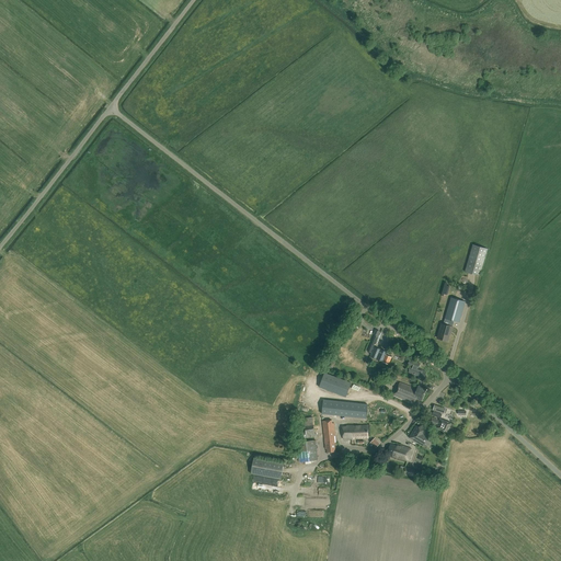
[(480,276),(488,249),(472,244),(465,272),(480,276)]
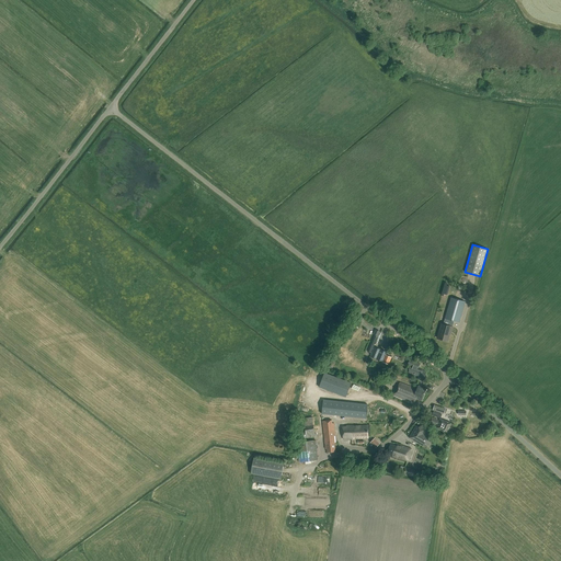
[(445,319),(454,322),(454,321),(459,322),(465,301),(451,298),(446,318),(445,319)]
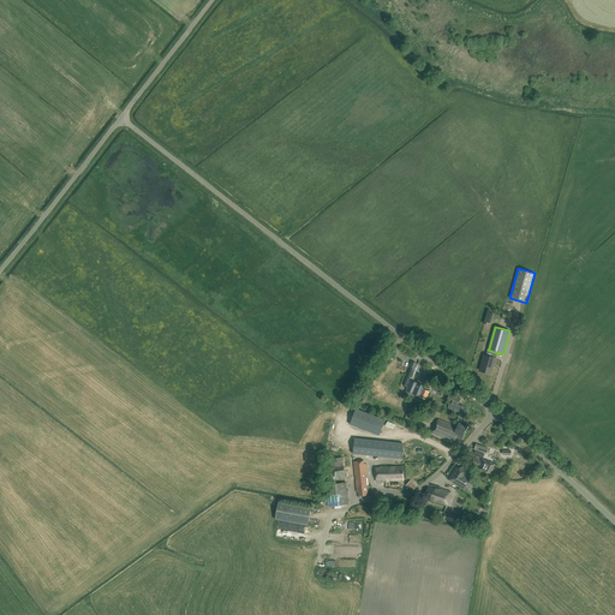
[(495,363),(497,353),(488,350),(487,354),(484,354),(481,365),(482,365),(481,371),(490,374),(494,363),(495,363)]
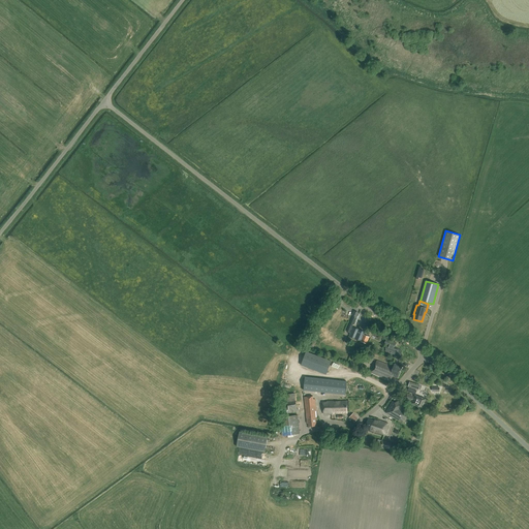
[(350,333),(358,316),(354,314),(346,331),(350,333)]
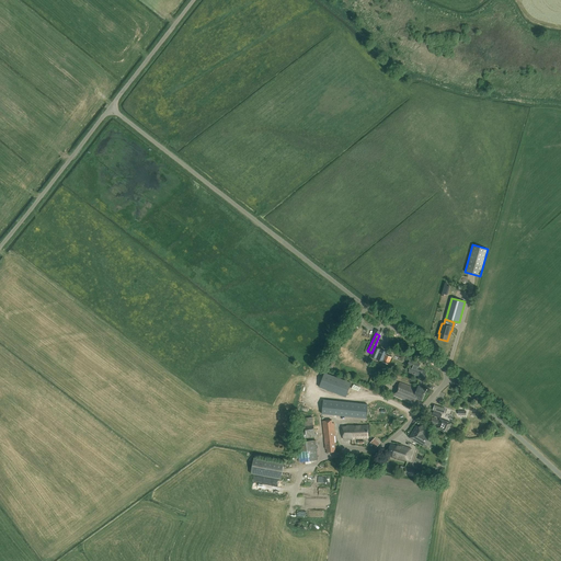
[(375,346),(370,356),(377,358),(376,358),(384,362),(386,354),(387,352),(375,346)]
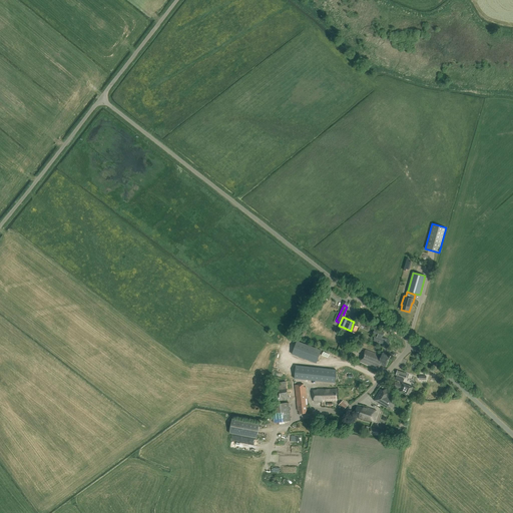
[(388,345),(390,340),(388,339),(383,337),(384,332),(375,329),(373,333),(378,335),(376,341),(383,344),(383,346),(387,347),(388,345)]
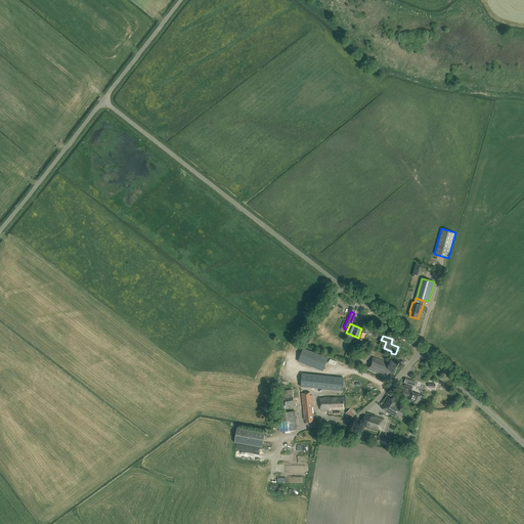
[(322,370),(328,357),(303,348),(299,361),(322,370)]
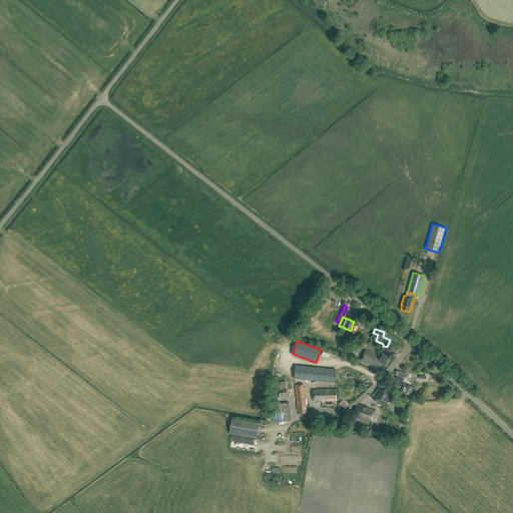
[(382,357),(366,349),(361,361),(379,369),(381,364),(386,366),(390,356),(384,353),(382,357)]
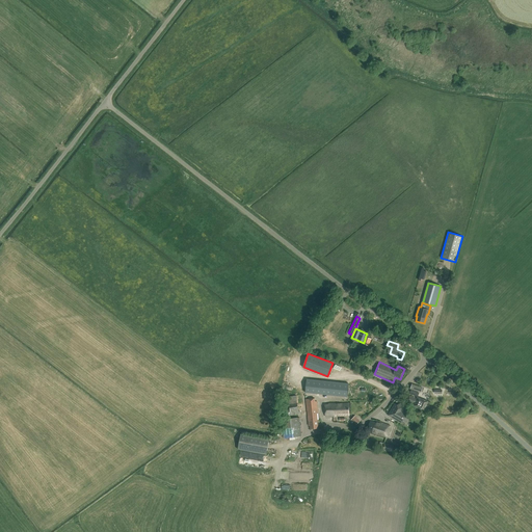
[(347,397),(348,383),(307,379),(306,393),(347,397)]
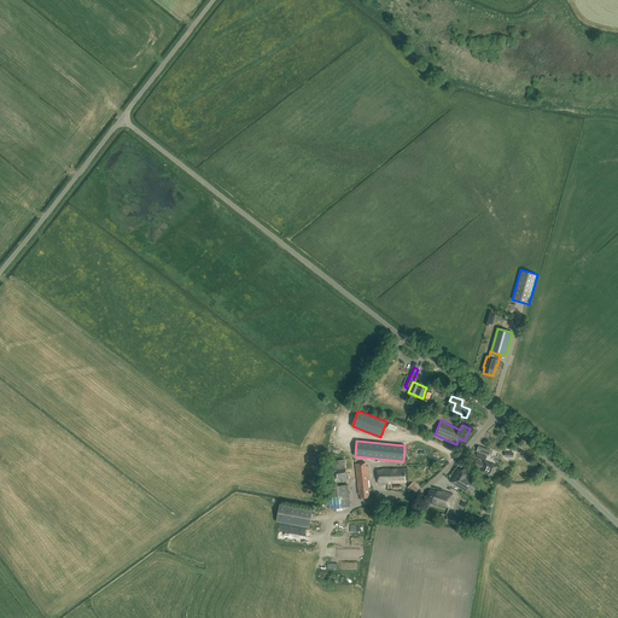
[(333,483),(348,482),(345,459),(336,460),(331,461),(332,465),(333,483)]
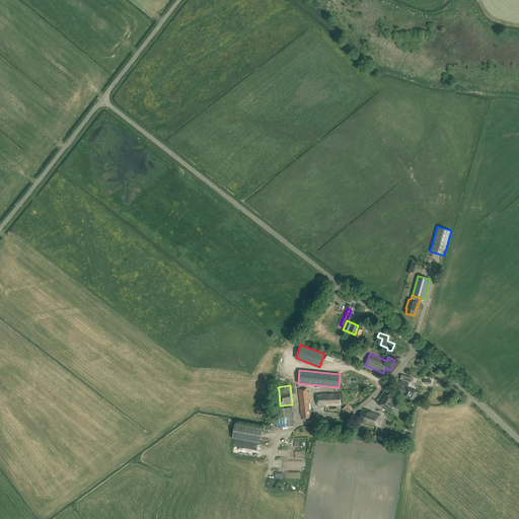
[(405,388),(399,386),(397,390),(404,393),(404,395),(409,397),(415,399),(418,390),(413,388),(405,386),(405,388)]
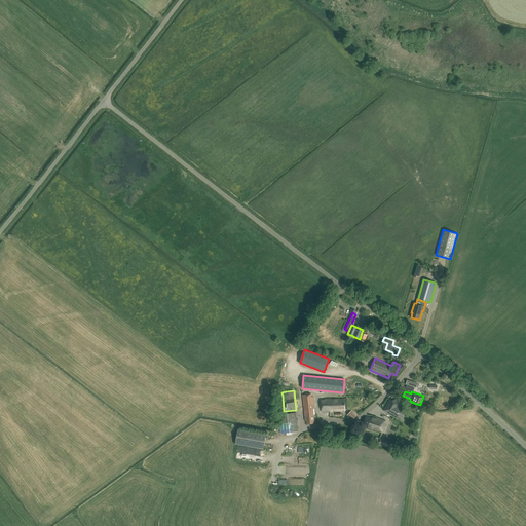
[(307,393),(307,392),(304,392),(304,395),(303,395),(301,395),(302,399),(303,399),(305,420),(307,420),(307,423),(315,422),(314,414),(315,414),(314,407),(313,397),(311,397),(311,393),(307,393)]
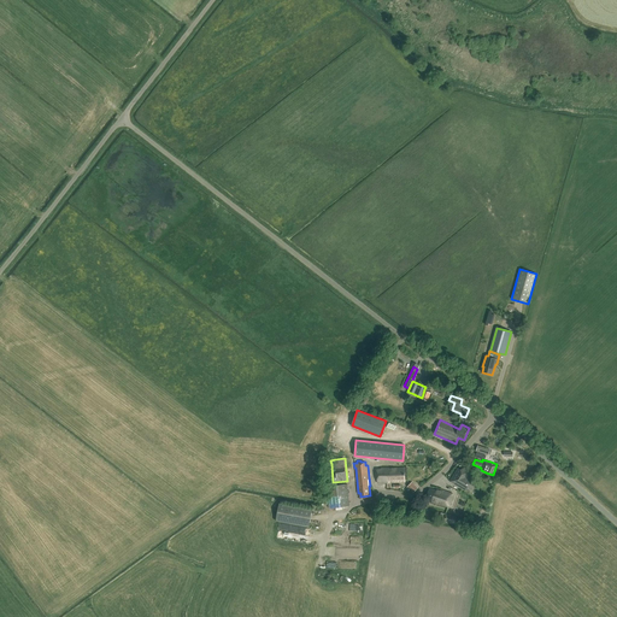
[(405,481),(404,468),(397,468),(393,468),(392,468),(377,468),(377,482),(389,482),(389,481),(398,481),(405,481)]
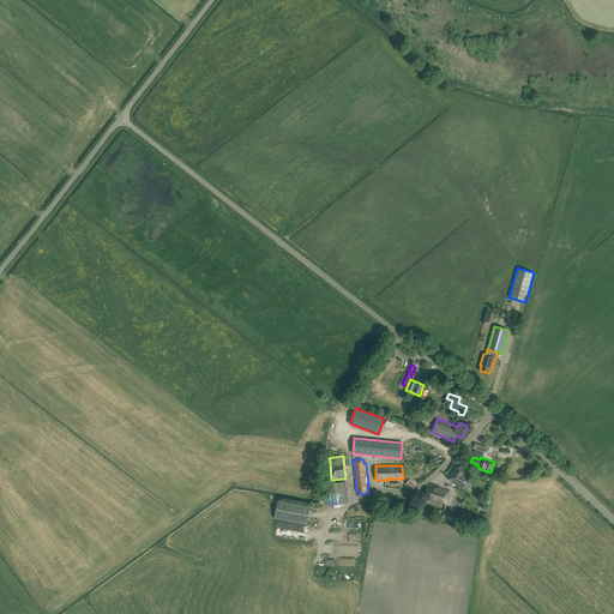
[(468,469),(462,465),(461,467),(458,467),(456,465),(449,479),(458,485),(463,487),(464,486),(467,486),(469,487),(471,482),(470,482),(470,480),(471,477),(465,474),(468,469)]
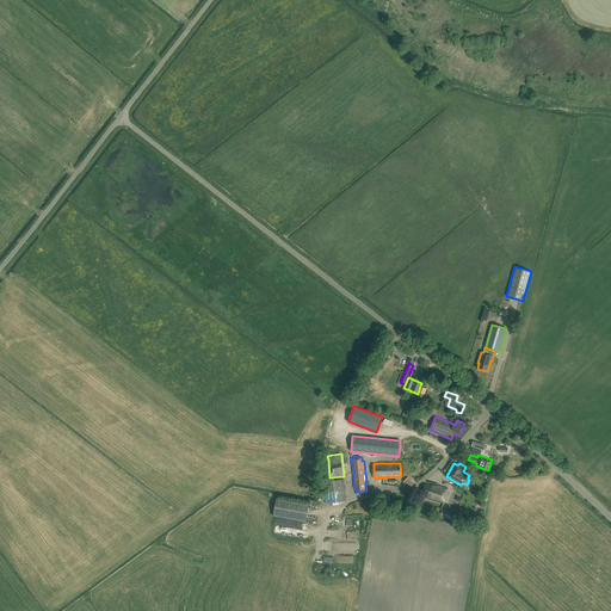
[(408,477),(403,482),(409,487),(414,483),(408,477)]
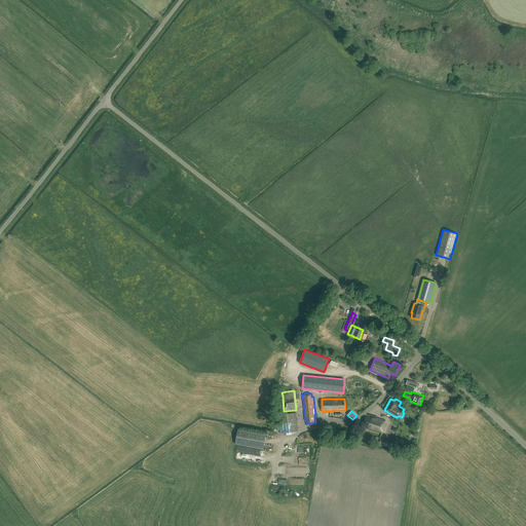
[(280,433),(298,430),(296,412),(278,414),(280,433)]
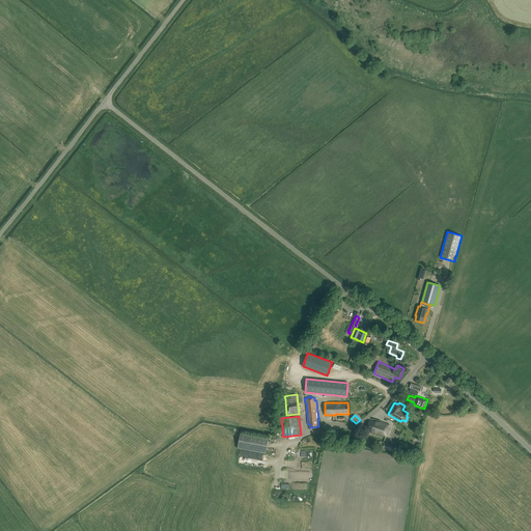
[(380,422),(369,420),(366,429),(371,430),(371,431),(386,436),(389,424),(380,421),(380,422)]
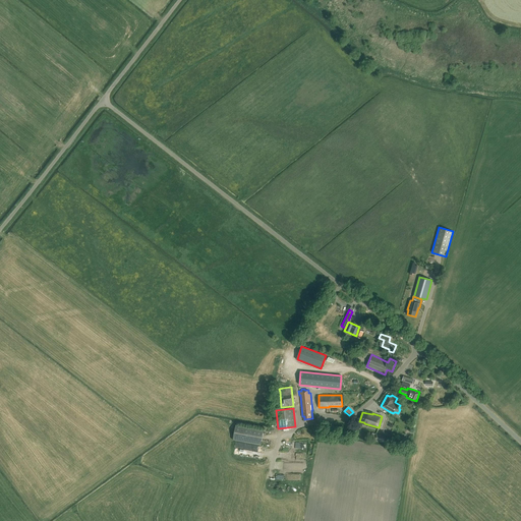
[(233,440),(262,445),(264,429),(236,424),(233,440)]
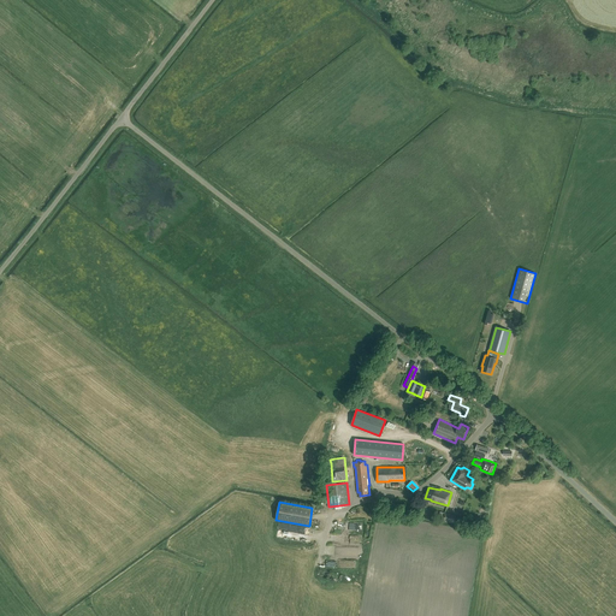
[(375,513),(377,513),(383,510),(379,502),(372,504),(375,513)]
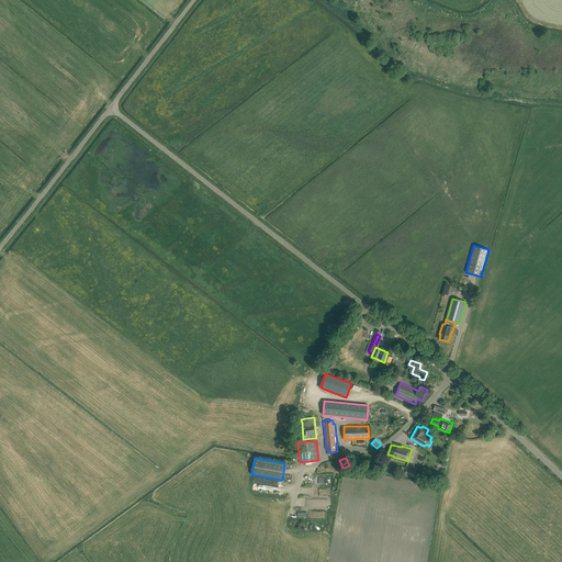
[(415,476),(417,471),(406,468),(404,473),(415,476)]
